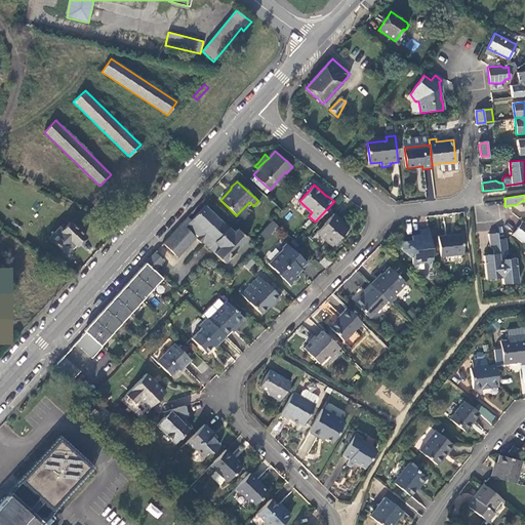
[(204,205),(191,220),(188,217),(179,226),(162,245),(177,258),(195,239),(201,244),(202,243),(214,253),(225,263),(246,238),(237,229),(233,233),(204,205)]
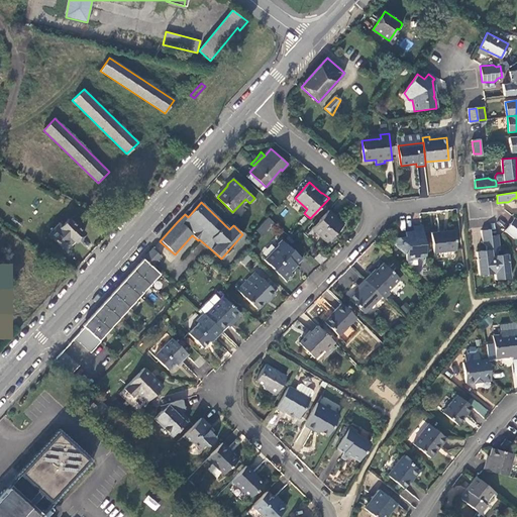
[(312,227),(330,243),(336,236),(334,234),(343,223),(329,209),(312,227)]
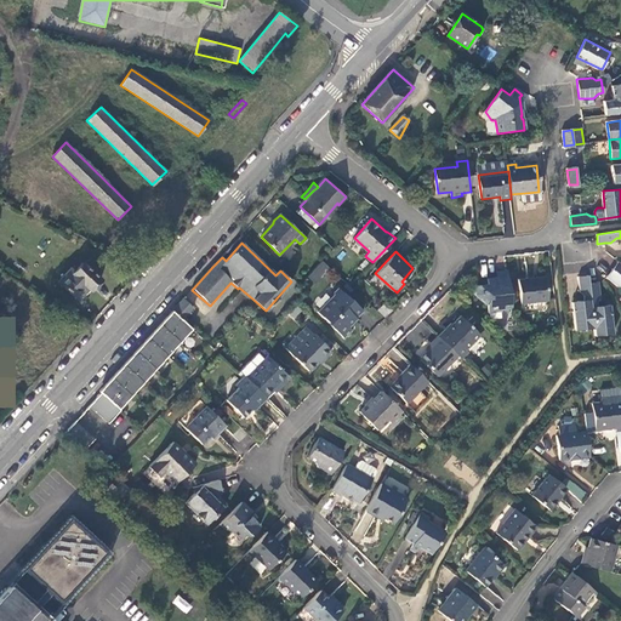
[(318,284),(329,266),(319,260),(308,278),(318,284)]
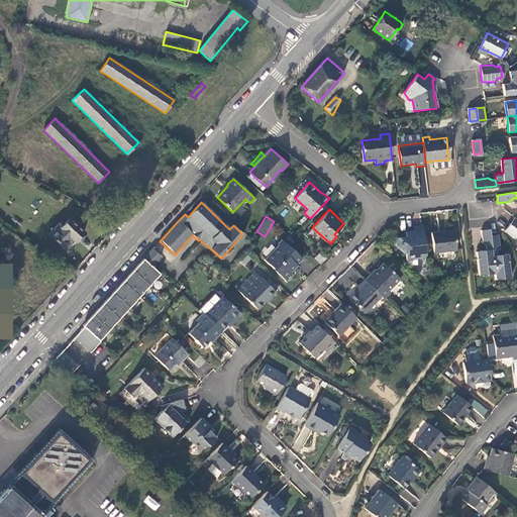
[(48,236),(65,250),(74,241),(76,243),(80,238),(85,233),(69,219),(62,227),(59,225),(48,236)]
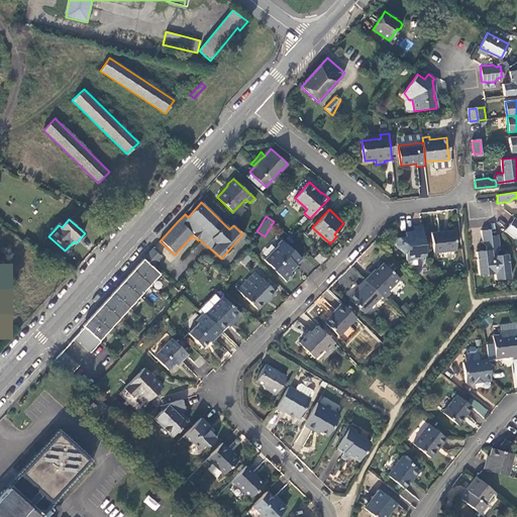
[(516,230),(509,224),(504,230),(514,238),(516,238),(516,247),(516,230)]
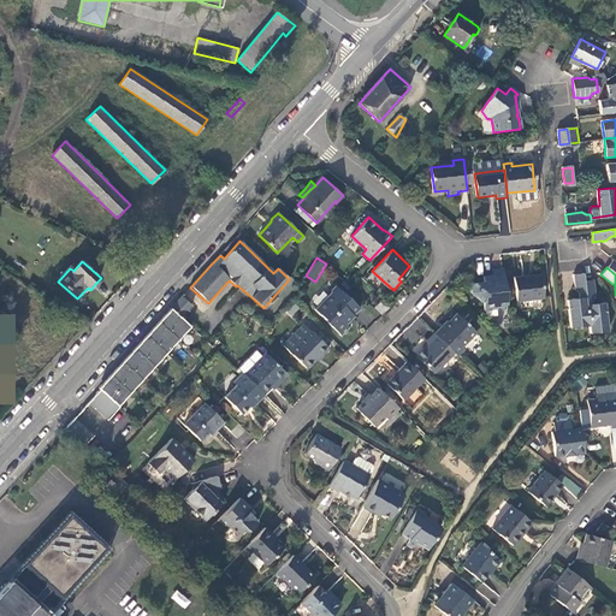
[(508,303),(503,268),(492,270),(493,277),(489,278),(489,274),(484,276),(484,280),(471,282),(472,291),(484,302),(484,309),(497,307),(497,306),(508,303)]
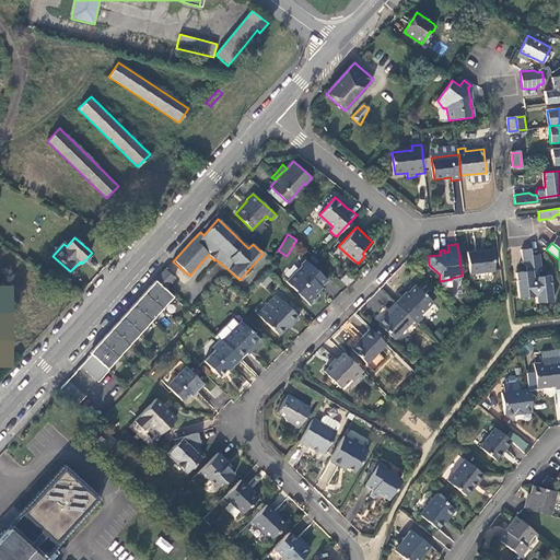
[(468,252),(470,273),(494,270),(491,249),(468,252)]
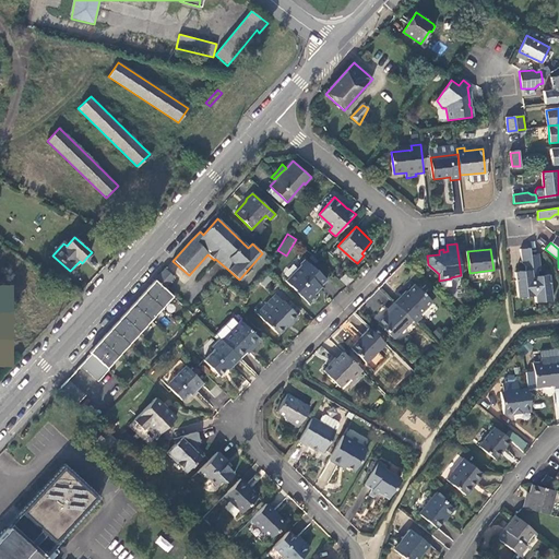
[(531,256),(530,249),(521,250),(523,264),(525,268),(526,271),(515,273),(519,298),(535,295),(531,256)]
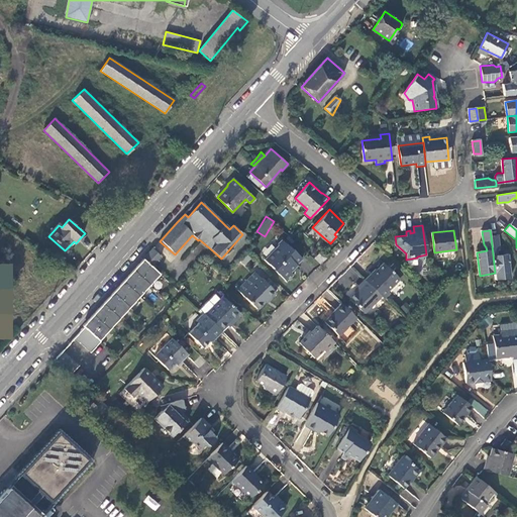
[(495,273),(496,280),(511,278),(507,254),(498,255),(497,251),(500,247),(498,235),(491,236),(495,273)]
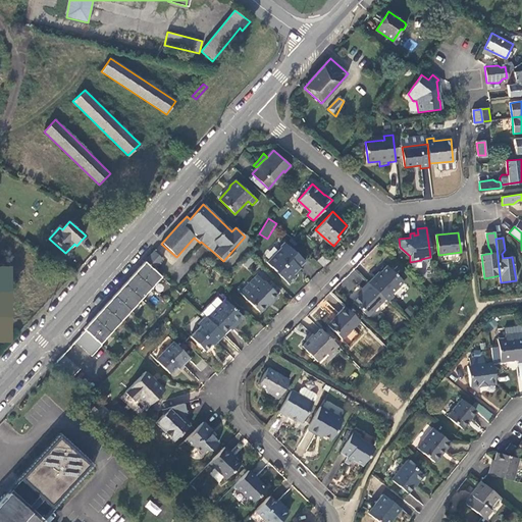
[(267,262),(291,283),(297,276),(295,274),(301,267),(300,266),(306,260),(284,242),(280,246),(281,247),(267,262)]
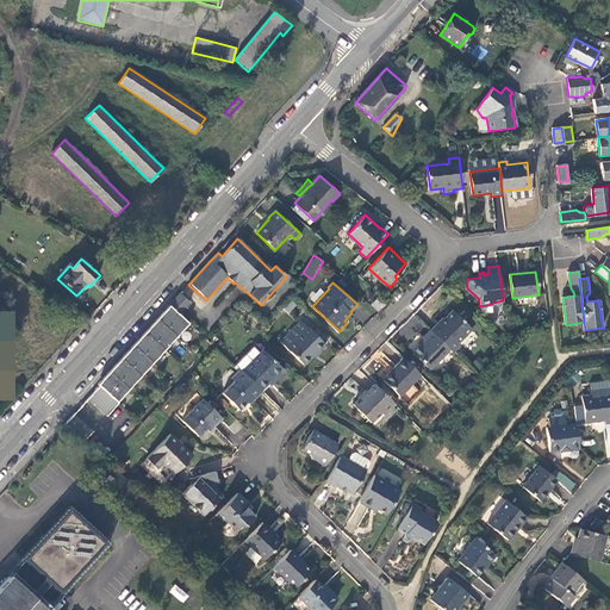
[(180,293),(169,305),(172,307),(180,315),(191,303),(180,293)]
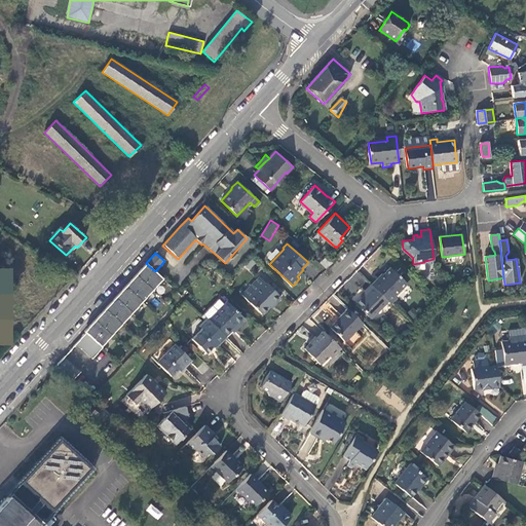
[(162,278),(155,271),(148,265),(146,263),(136,274),(152,290),(162,278)]
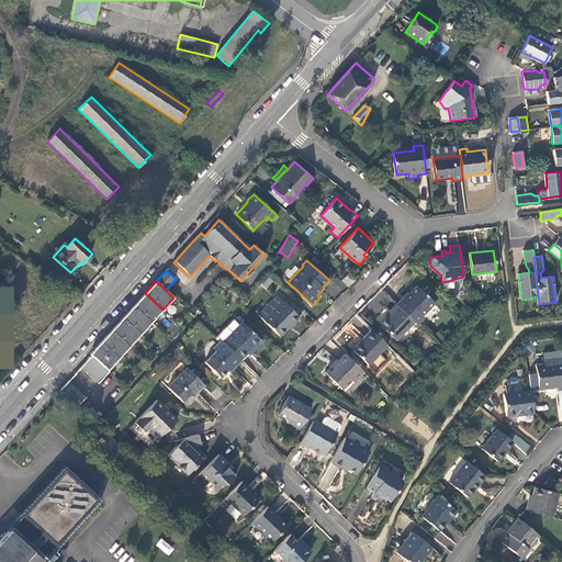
[(403,298),(396,304),(414,322),(418,325),(424,319),(422,316),(434,303),(416,285),(403,299),(403,298)]
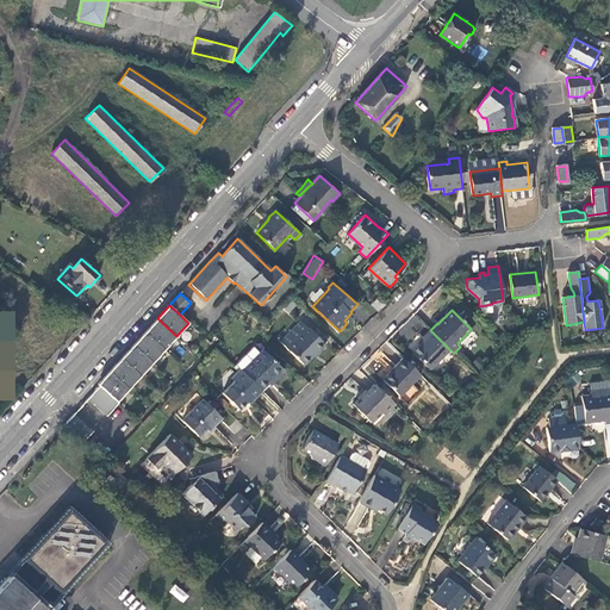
[(176,336),(157,318),(145,331),(165,349),(176,336)]
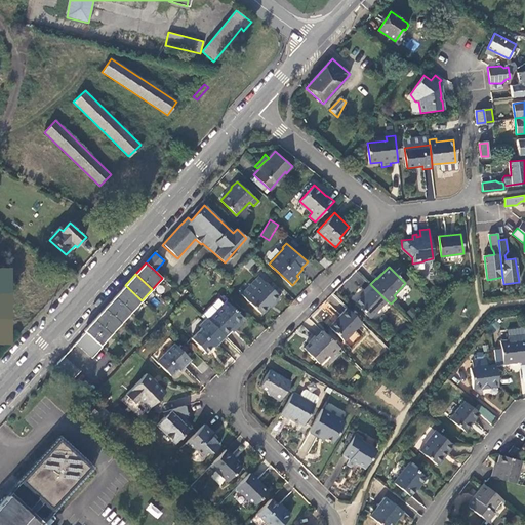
[(275,303),(281,296),(265,280),(259,275),(241,293),(261,314),(274,300),(275,303)]
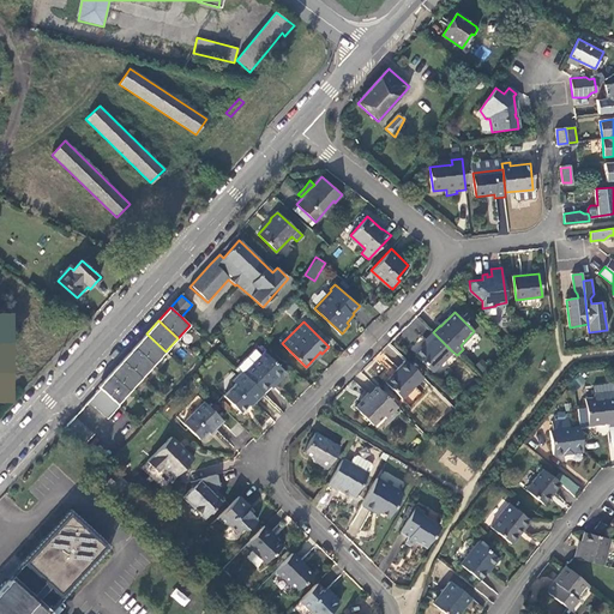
[(452,351),(433,332),(426,339),(428,342),(416,354),(433,372),(452,351)]
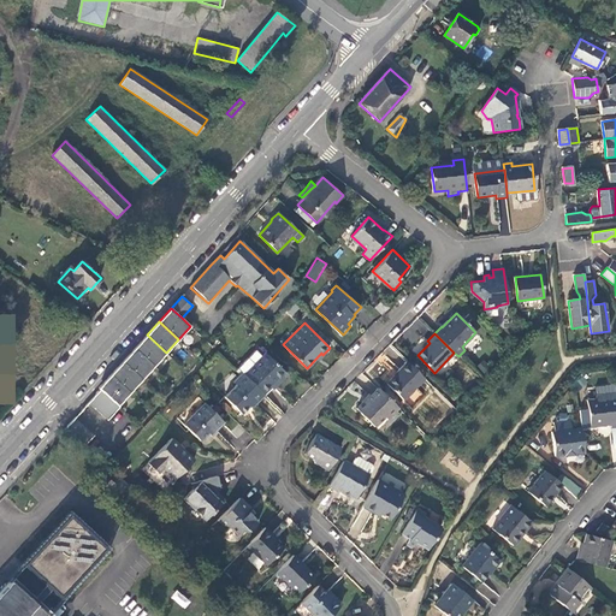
[(166,353),(147,335),(135,348),(154,366),(166,353)]
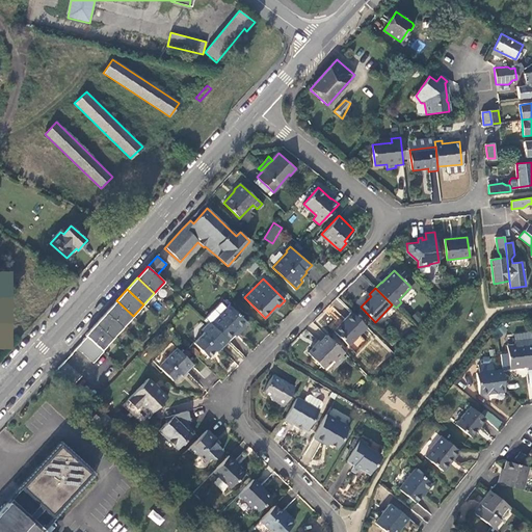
[(133,316),(116,300),(111,307),(106,312),(123,327),(133,316)]
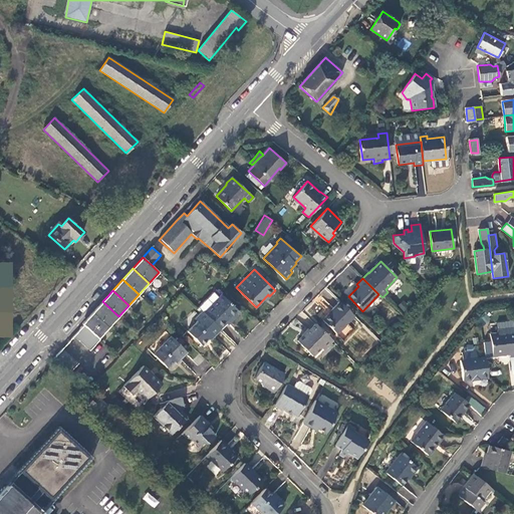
[(221,295),(204,312),(220,327),(231,317),(232,319),(239,312),(221,295)]
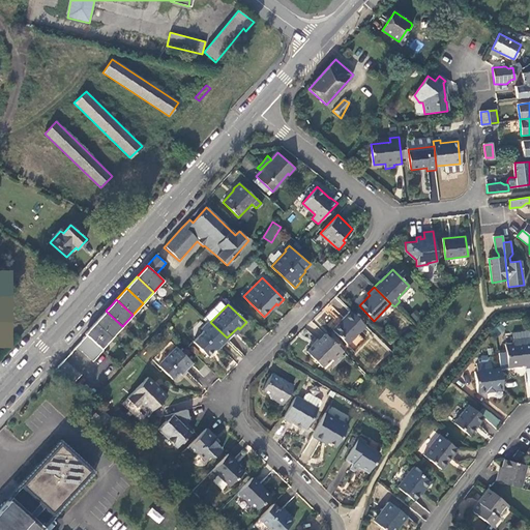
[(122,326),(106,311),(95,322),(96,324),(112,337),(122,326)]
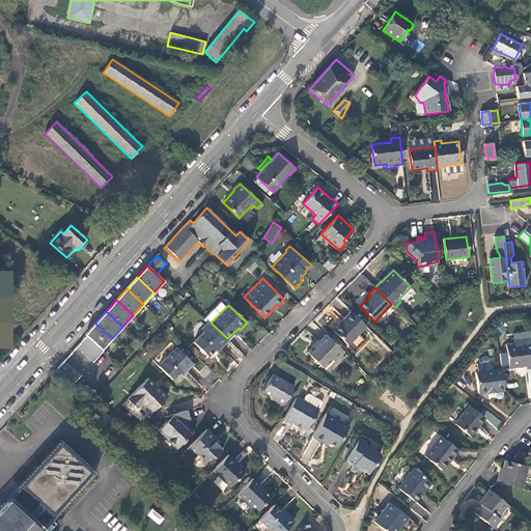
[(366,326),(351,311),(333,330),(347,343),(366,326)]
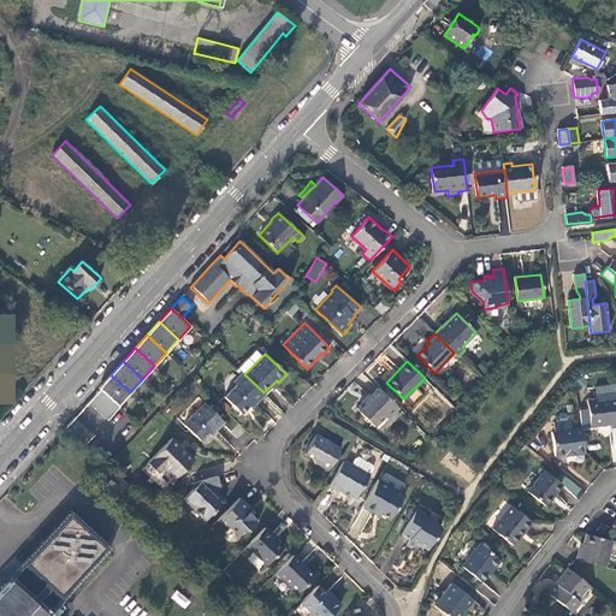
[(253,406),(265,394),(264,392),(244,374),(243,372),(234,381),(236,385),(224,396),(241,413),(248,407),(253,406)]
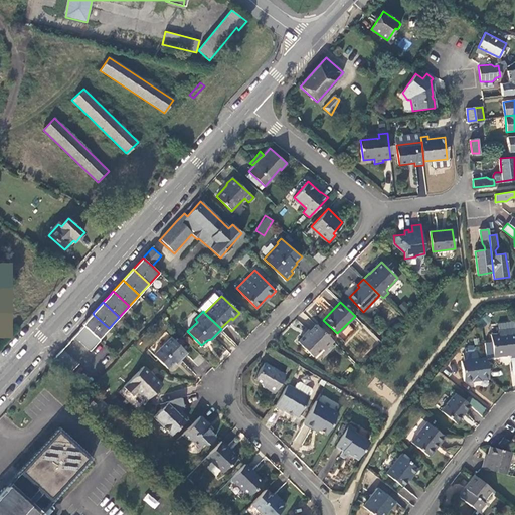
[(99,339),(109,328),(94,315),(83,326),(100,340),(99,339)]
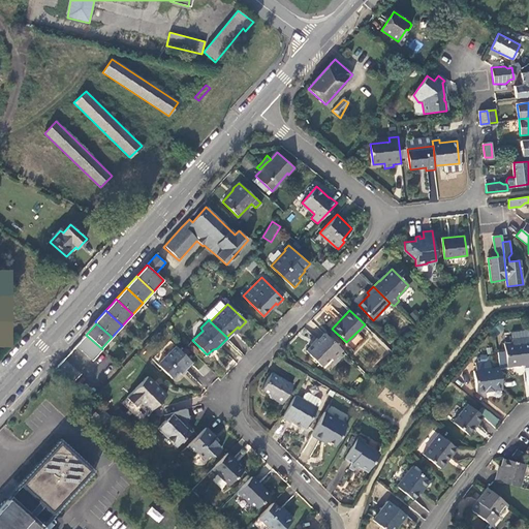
[(342,349),(325,333),(318,340),(317,339),(306,350),(321,365),(330,356),(333,360),(342,349)]
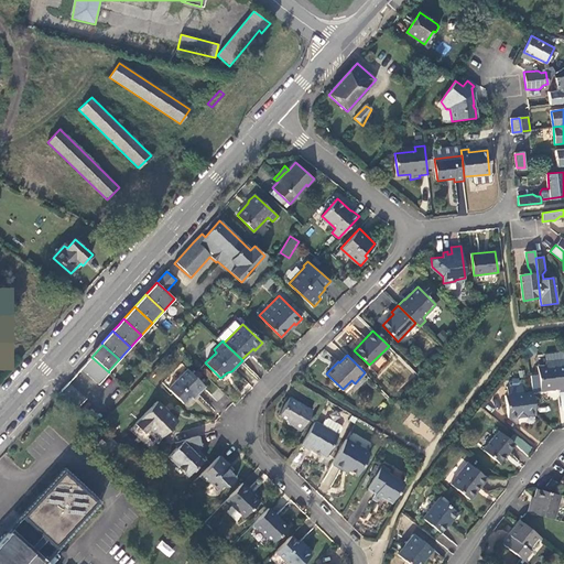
[(80,368),(98,384),(109,372),(91,357),(80,368)]
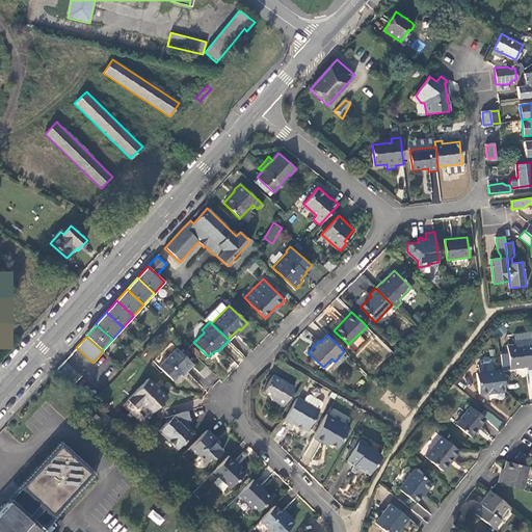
[(528,370),(531,369),(531,340),(515,343),(516,345),(508,347),(511,370),(528,367),(528,370)]
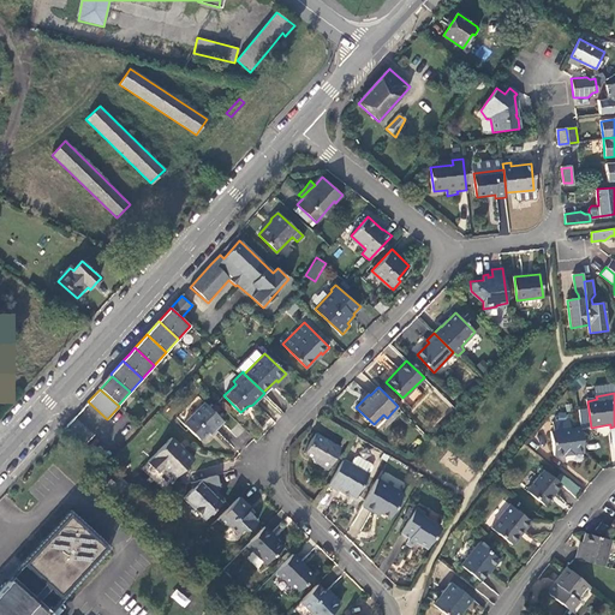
[(184,422),(201,440),(214,427),(216,428),(224,421),(204,401),(184,422)]
